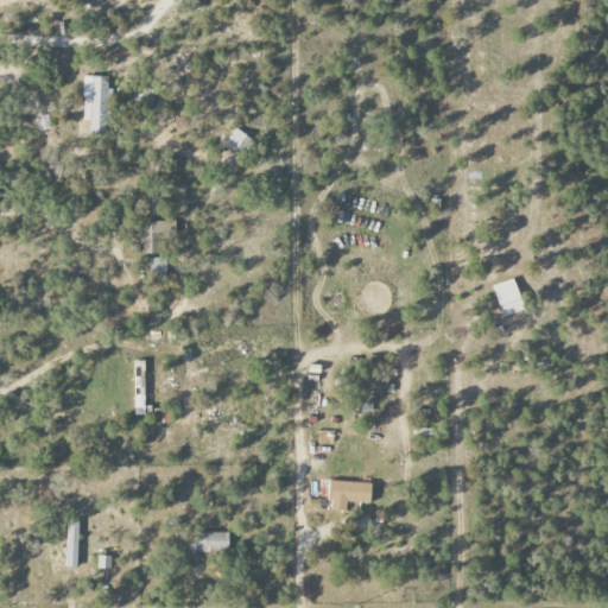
[(89,135),(107,137),(109,77),(83,76),(82,121),(90,121),(89,135)]
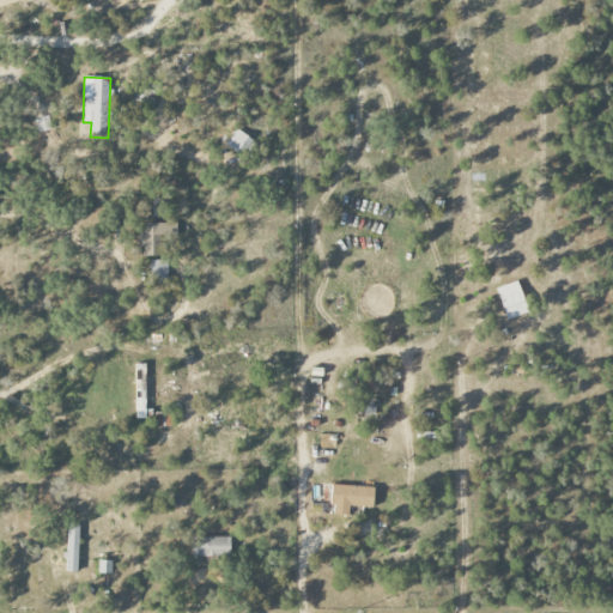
[(225,143),(242,156),(254,141),(237,128),(225,143)]
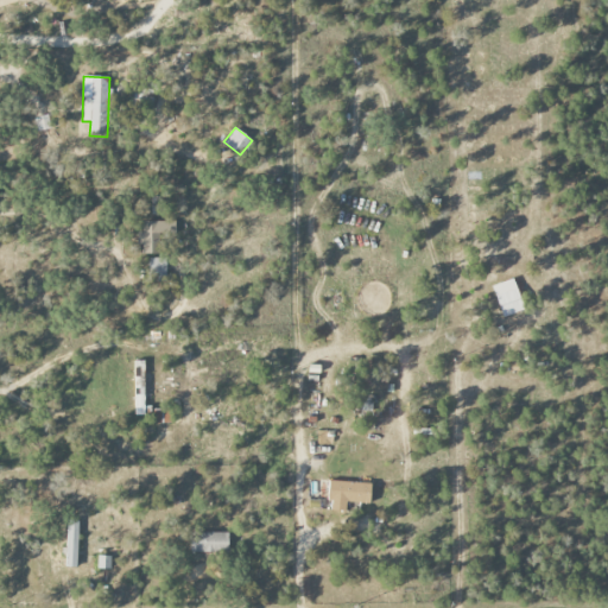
[(140,254),(166,253),(166,221),(141,222),(143,233),(139,233),(140,254)]
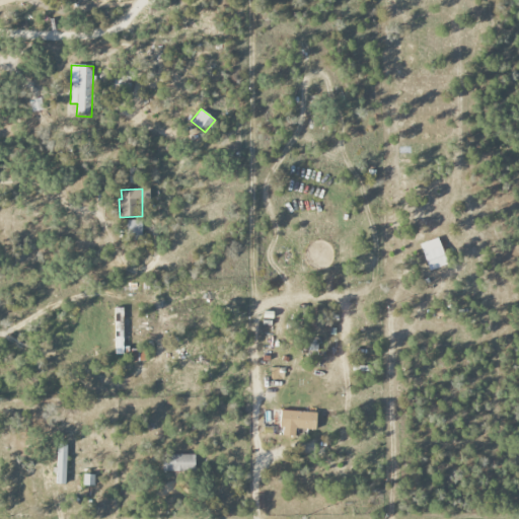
[(142,220),(127,220),(127,238),(142,239),(142,220)]
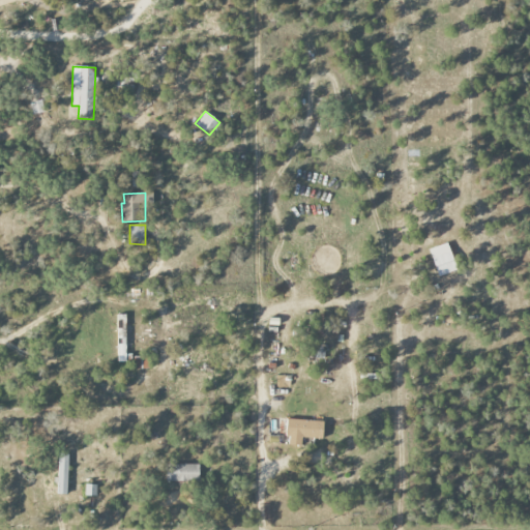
[(429,249),(439,276),(458,270),(447,242),(429,249)]
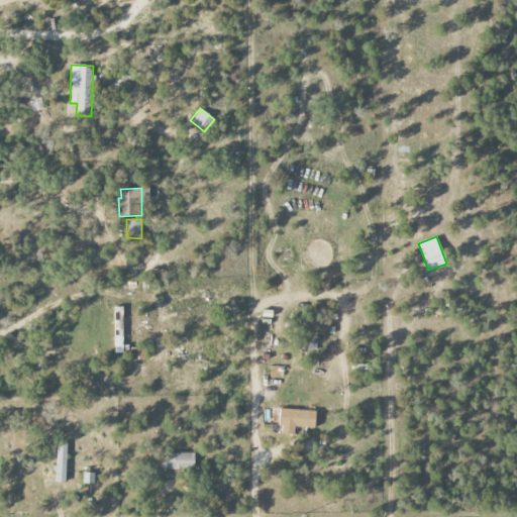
[(130,337),(128,317),(123,317),(124,335),(114,335),(115,354),(123,353),(122,338),(130,337)]
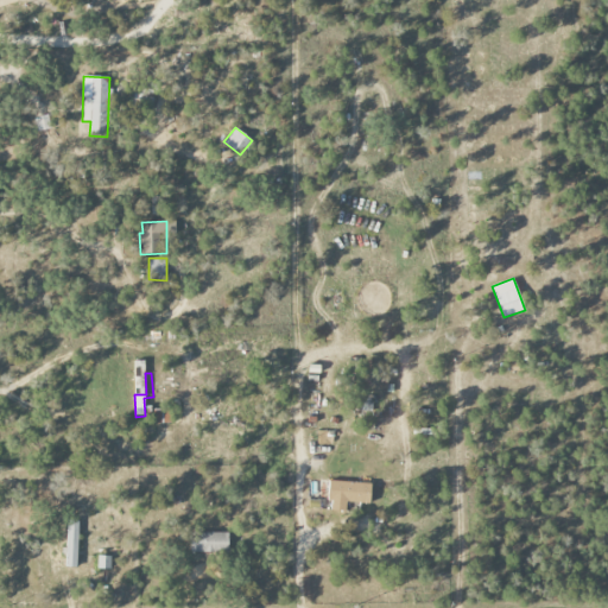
[(346,504),(371,505),(372,483),(329,482),(328,499),(333,499),(333,512),(346,512),(346,504)]
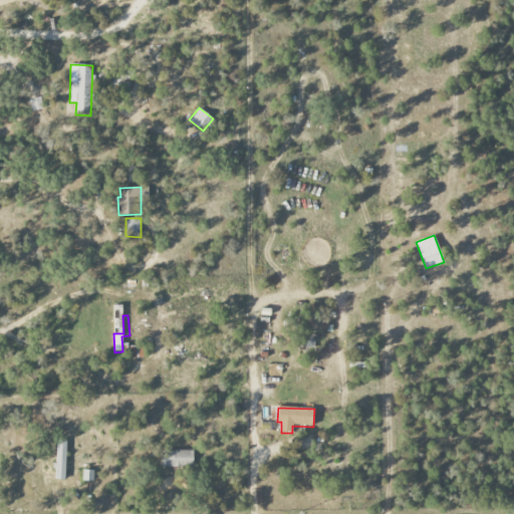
[(66,441),(56,441),(55,480),(64,481),(66,441)]
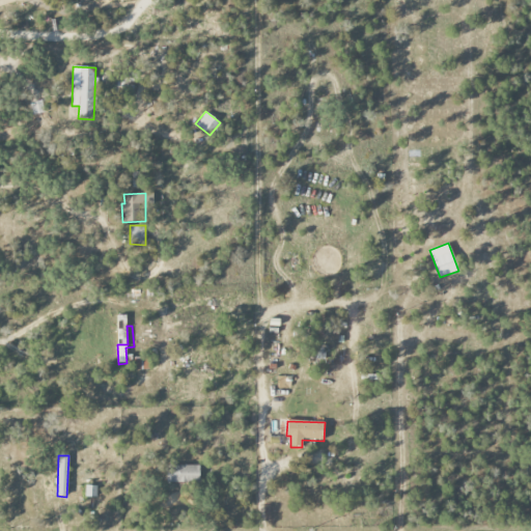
[(199,483),(199,465),(167,466),(167,483),(199,483)]
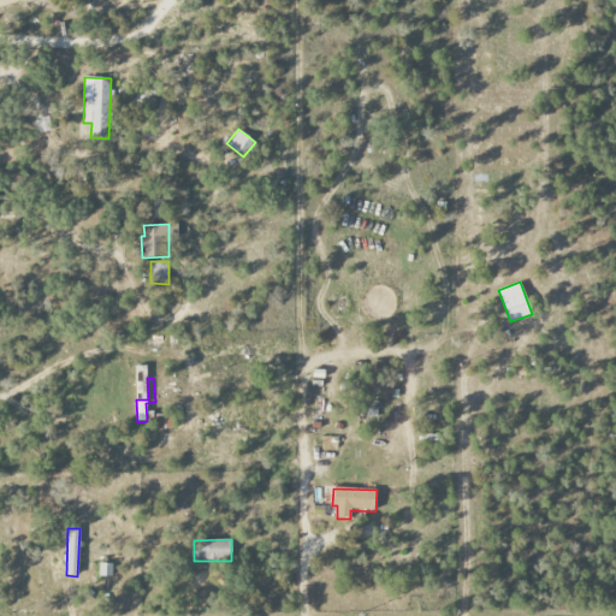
[(99,576),(112,578),(112,563),(99,563),(99,576)]
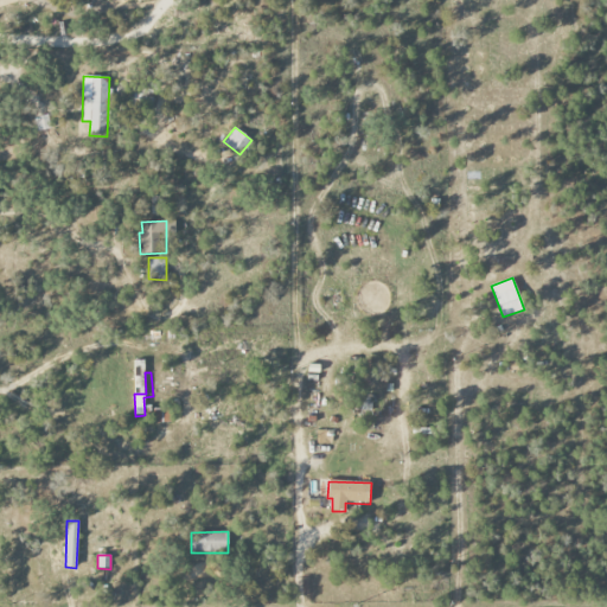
All buildings are outlined.
